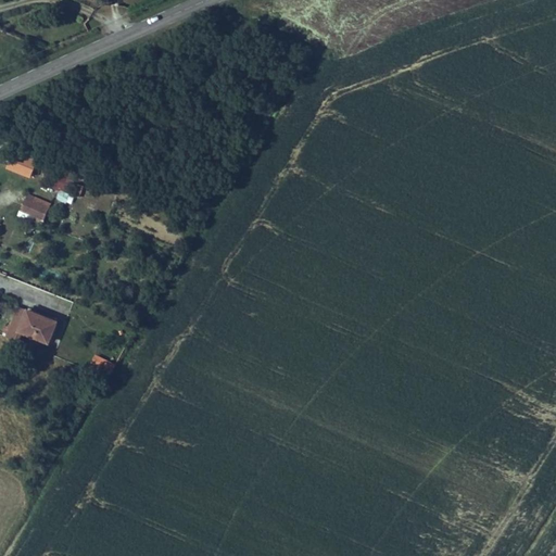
[(11,150),(4,167),(29,177),(36,160),(11,150)]
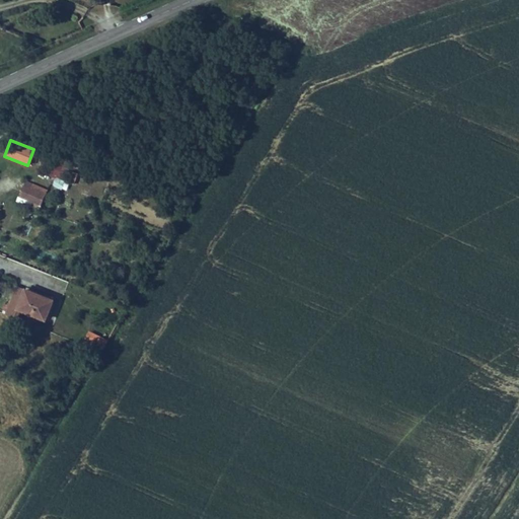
[(72,164),(57,159),(54,169),(60,170),(58,177),(67,180),(72,164)]
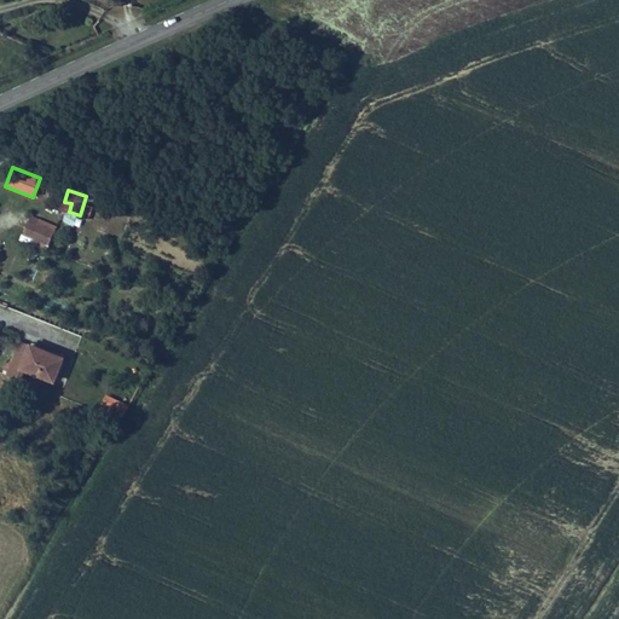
[(56,226),(32,217),(22,241),(46,250),(56,226)]
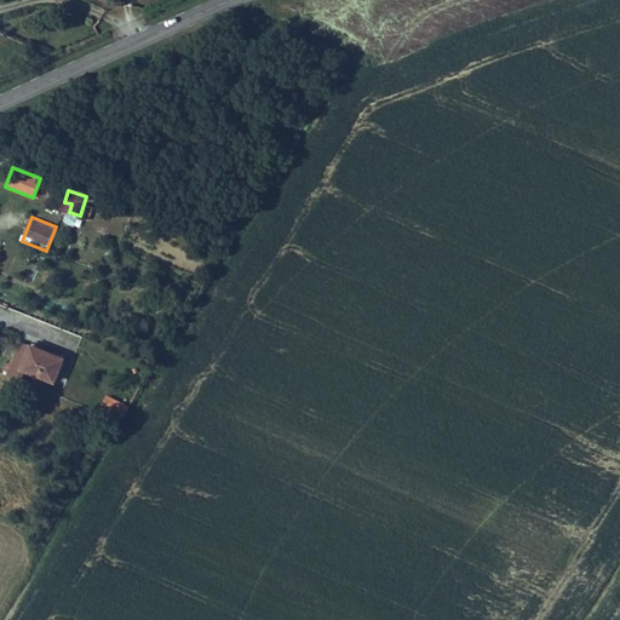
[(21,344),(12,366),(28,372),(51,382),(59,361),(21,344)]
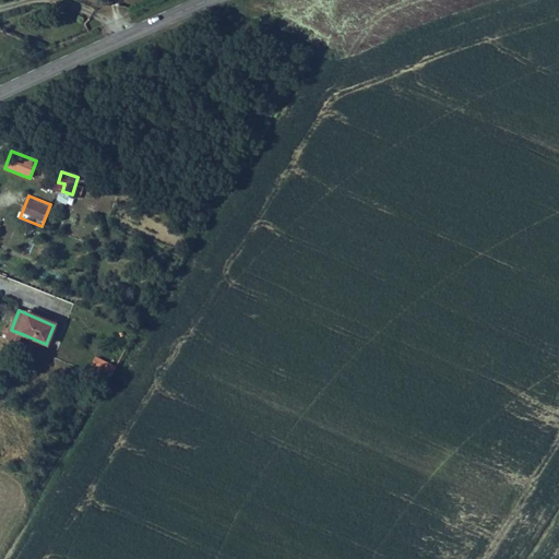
[(25,335),(11,330),(6,343),(20,348),(25,335)]
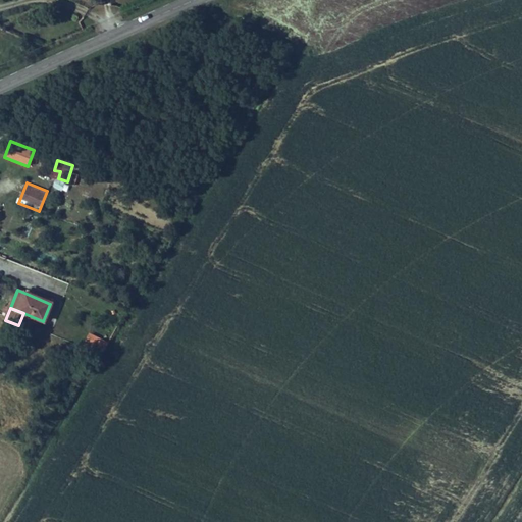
[(106,352),(111,346),(92,334),(89,342),(106,352)]
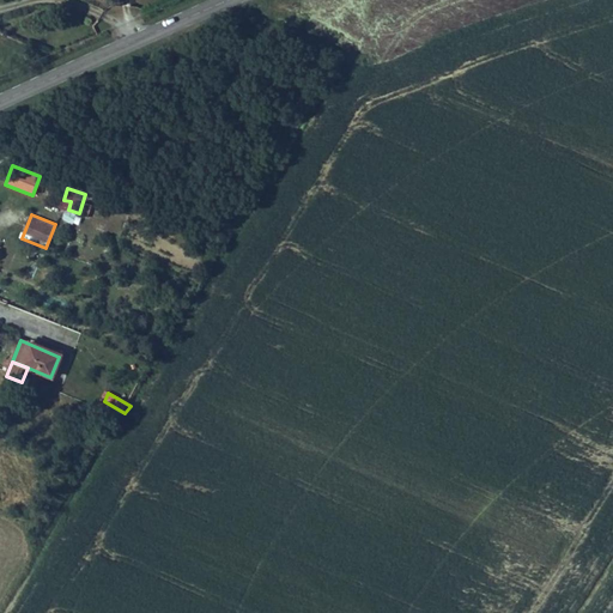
All buildings are outlined.
